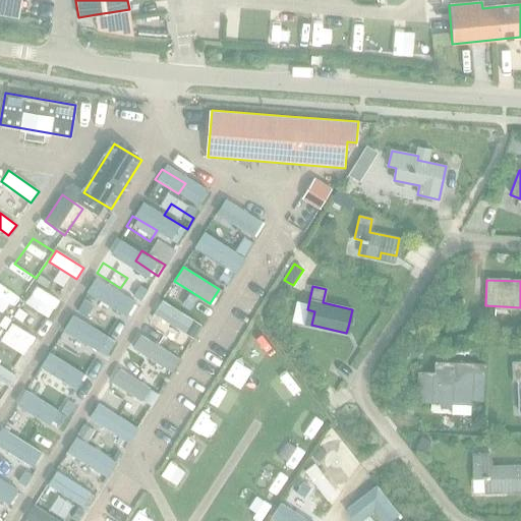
[(129,323),(135,312),(112,297),(106,308),(129,323)]
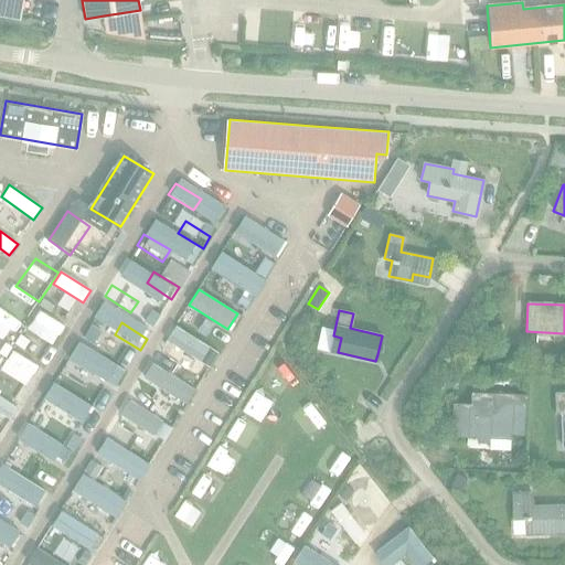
[(176,327),(167,341),(200,361),(209,347),(176,327)]
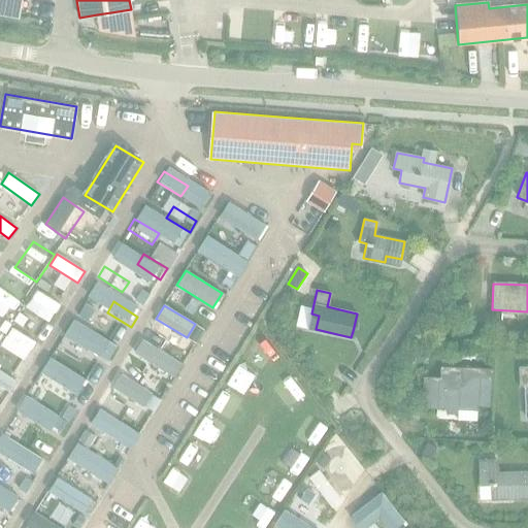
[(75,314),(68,324),(92,339),(99,328),(75,314)]
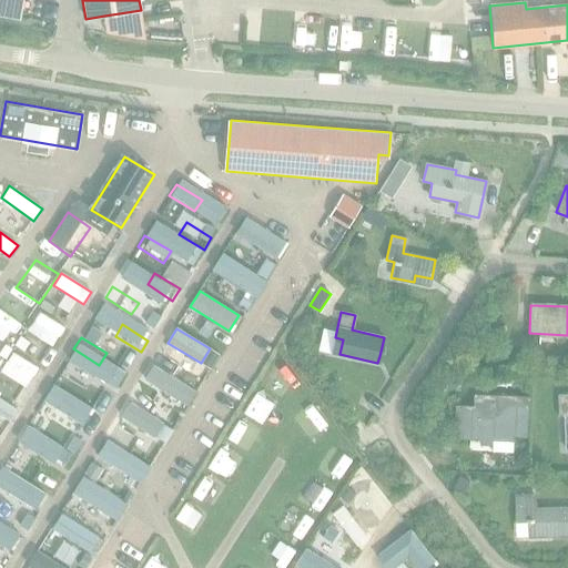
[(144,379),(178,401),(188,385),(153,365),(144,379)]
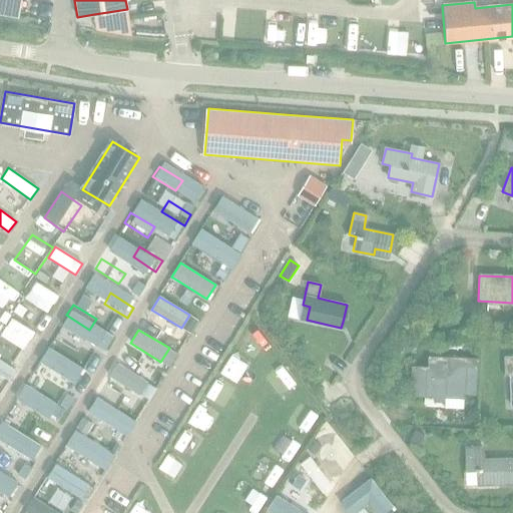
[(105,353),(82,339),(75,350),(98,364),(105,353)]
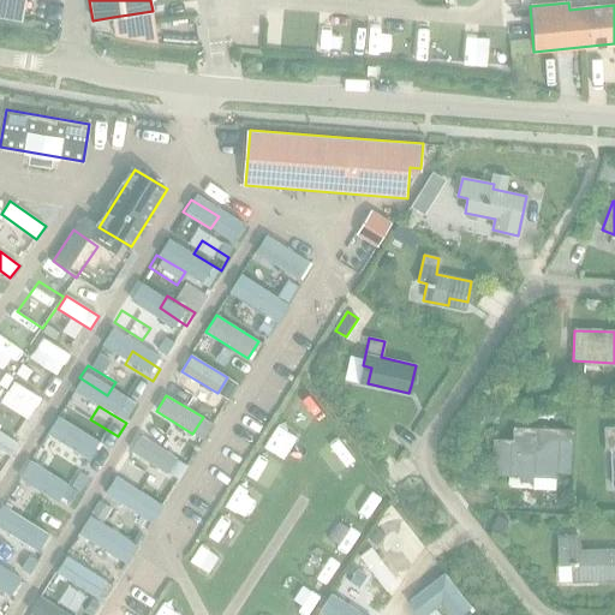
[(53,421),(45,434),(73,451),(81,437),(53,421)]
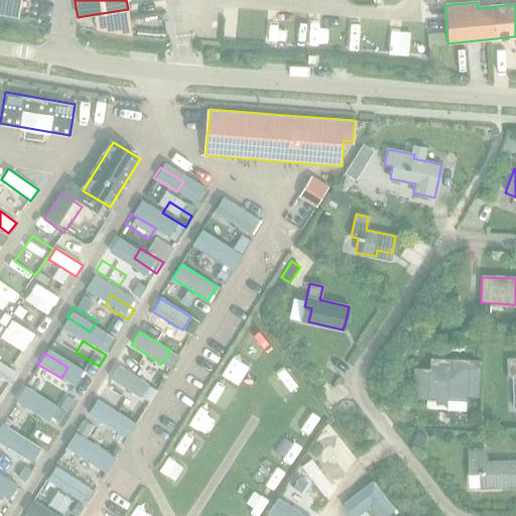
[(513,380),(514,409),(515,409),(515,360),(506,361),(507,380),(513,380)]
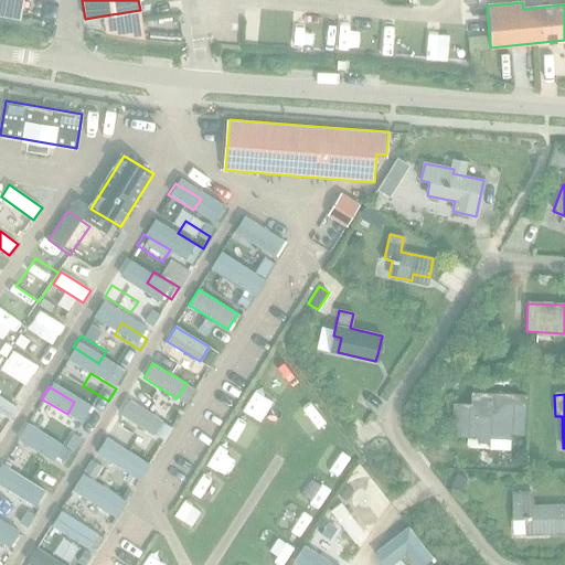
[(17,407),(0,396),(0,412),(9,418),(17,407)]
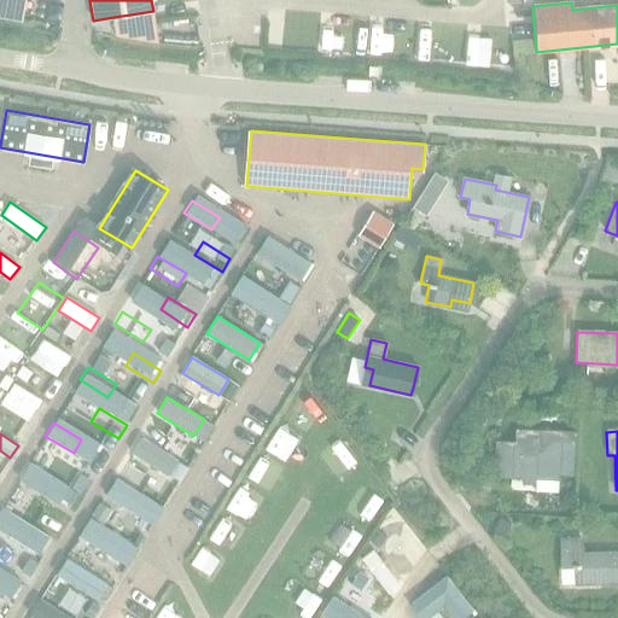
[(501,442),(500,472),(500,473),(512,474),(523,476),(523,479),(534,479),(534,476),(543,476),(544,472),(569,473),(571,437),(518,433),(517,443),(501,442)]
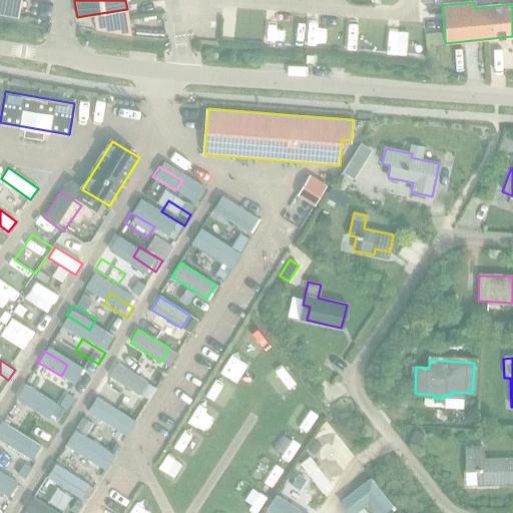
[(109,377),(139,395),(148,382),(117,363),(109,377)]
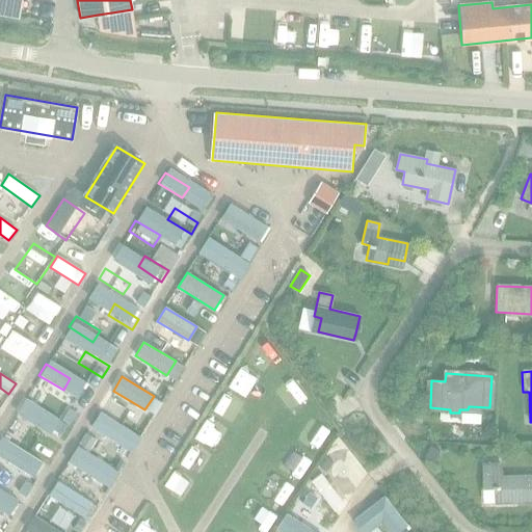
[(72,425),(79,415),(55,399),(49,410),(72,425)]
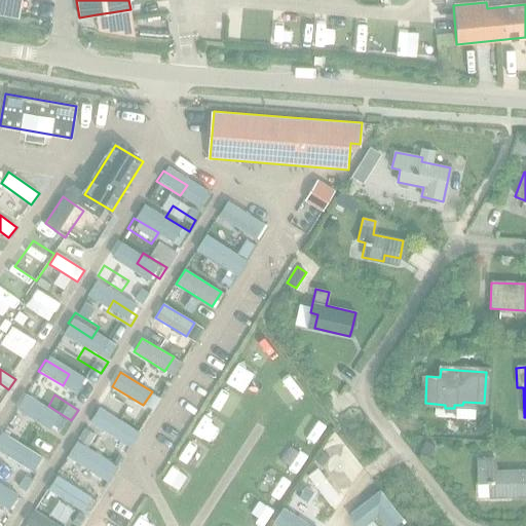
[(32,431),(39,421),(15,407),(9,418),(32,431)]
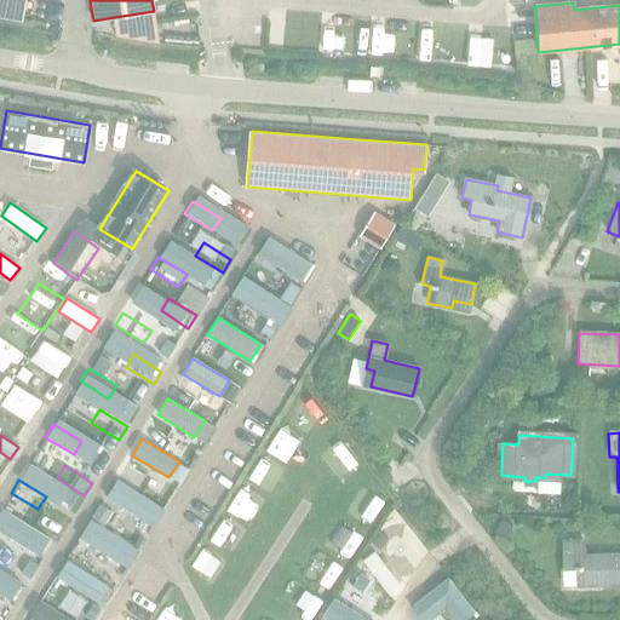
[(116,480),(105,497),(153,526),(164,510),(116,480)]
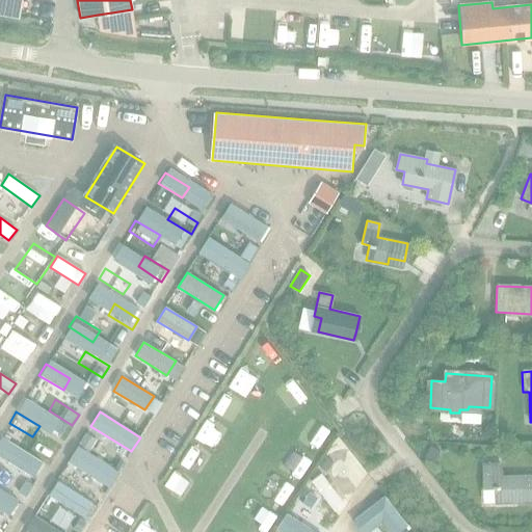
[(49,462),(25,447),(19,458),(43,473),(49,462)]
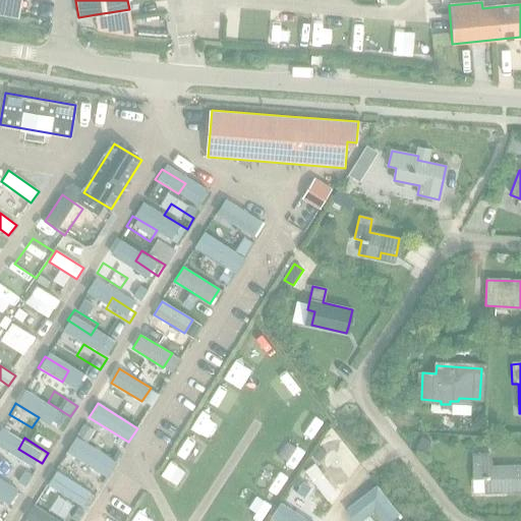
[(520,490),(520,466),(490,466),(490,454),(474,454),(474,479),(484,479),(484,491),(506,491),(506,486),(519,486),(519,491),(520,490)]
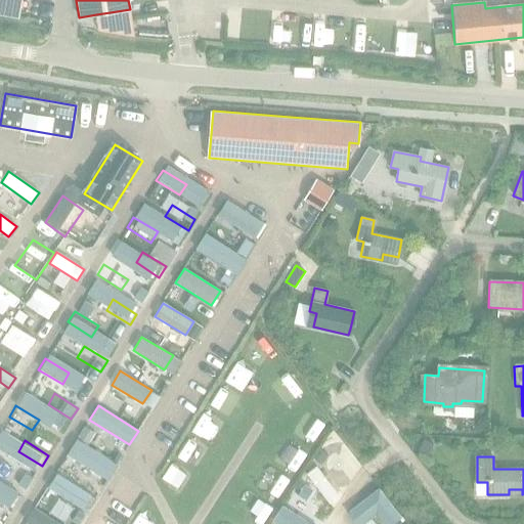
[(9,468),(0,462),(0,476),(2,478),(9,468)]
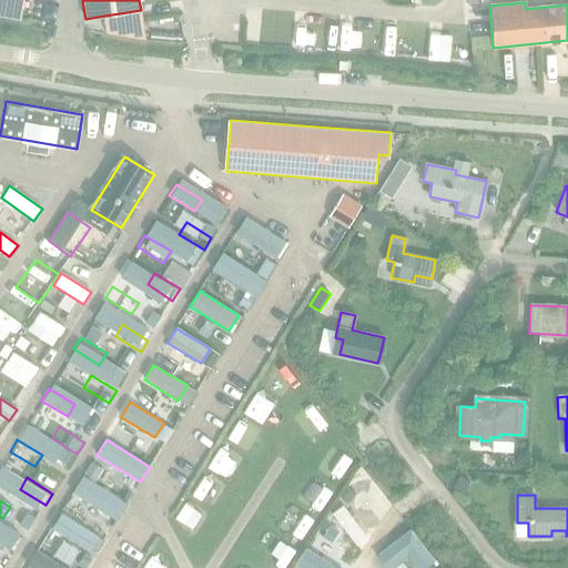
[(357,546),(368,538),(343,505),(332,514),(357,546)]
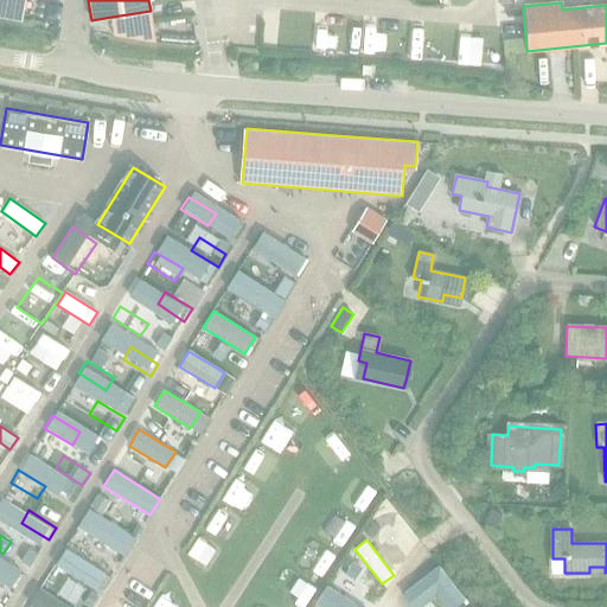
[(446,577),(436,566),(402,593),(410,605),(446,577)]
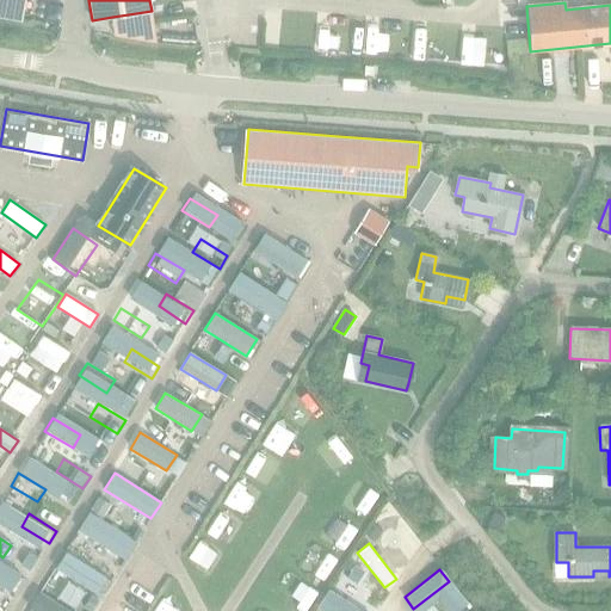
[(23,586),(0,572),(0,588),(14,598),(23,586)]
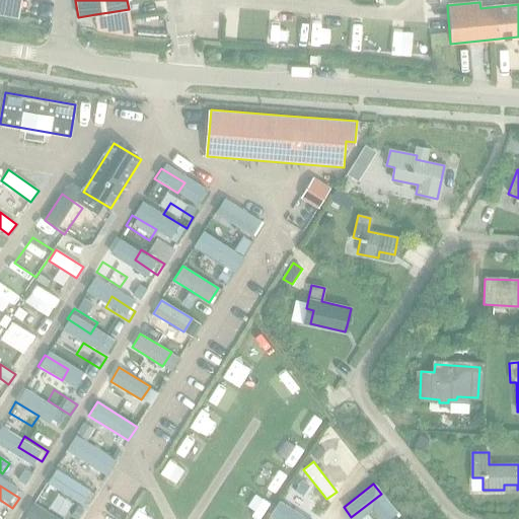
[(56,518),(57,518),(34,504),(28,514),(35,518),(56,518)]
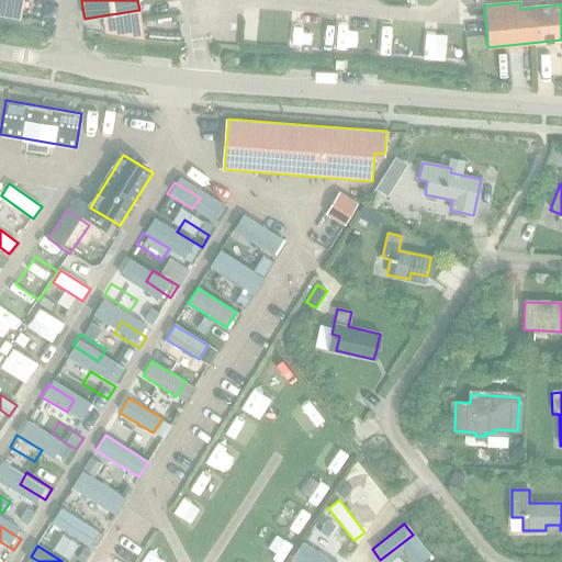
[(304,561),(321,561),(310,546),(299,554),(304,561)]
